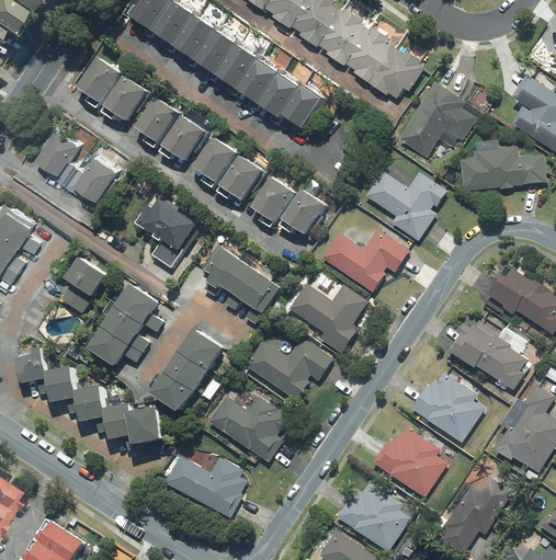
[(0,43),(6,34),(13,40),(32,11),(34,13),(41,0),(0,0),(0,43)]
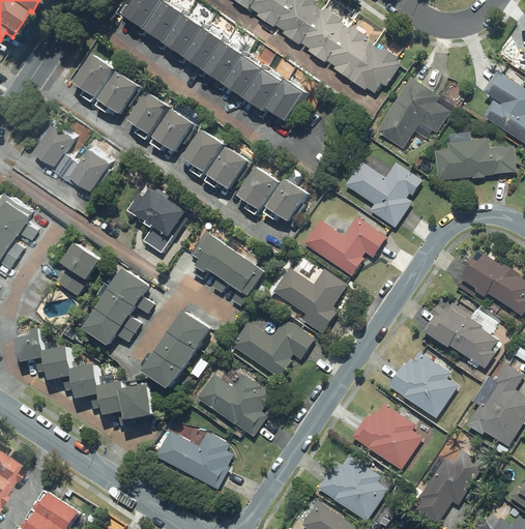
[(130,29),(141,36),(146,30),(166,0),(133,0),(123,15),(136,23),(130,29)]
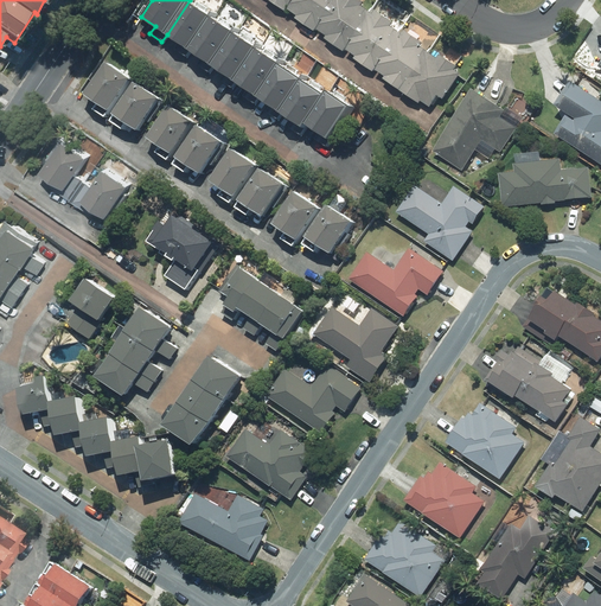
[(213,17),(190,0),(167,34),(178,42),(172,49),(183,56),(187,49),(190,50),(213,17)]
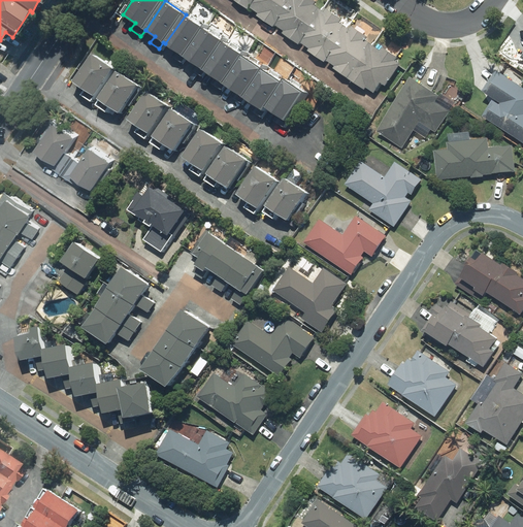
[(380,51),(368,43),(371,39),(349,23),(346,27),(339,23),(342,19),(323,5),(321,9),(314,4),(317,1),(316,0),(231,0),(247,10),(249,8),(257,13),(255,17),(269,27),(272,23),(284,31),(281,34),(296,45),(298,41),(308,50),(306,53),(322,63),(324,60),(334,67),(332,70),(362,91),(365,88),(373,93),(380,84),(384,87),(402,60),(383,46),(380,51)]
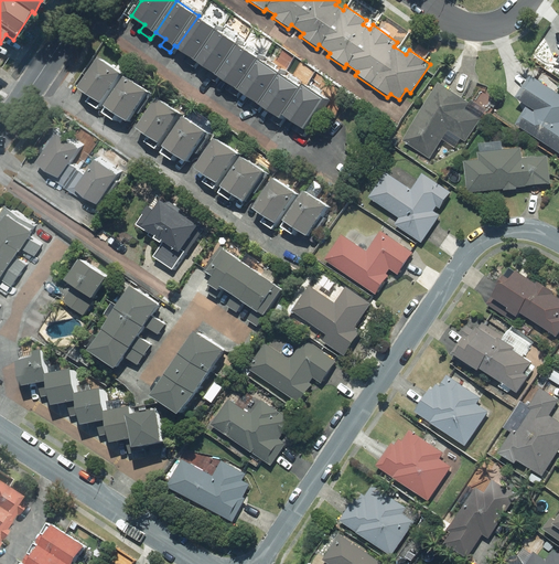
[(197,61),(219,30),(199,16),(176,46),(186,53),(181,60),(193,67),(197,61)]
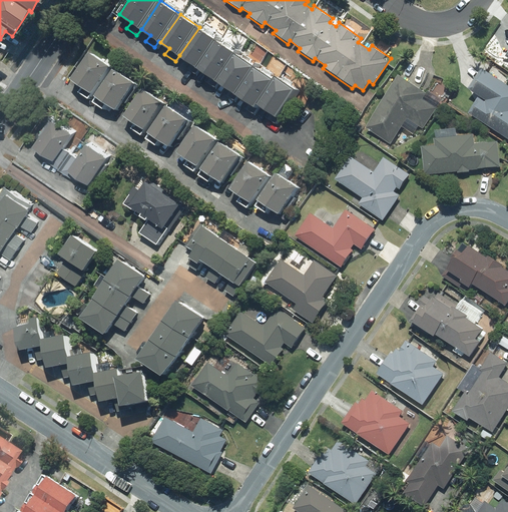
[(198,68),(217,40),(199,27),(179,55),(188,61),(183,68),(193,75),(198,68)]
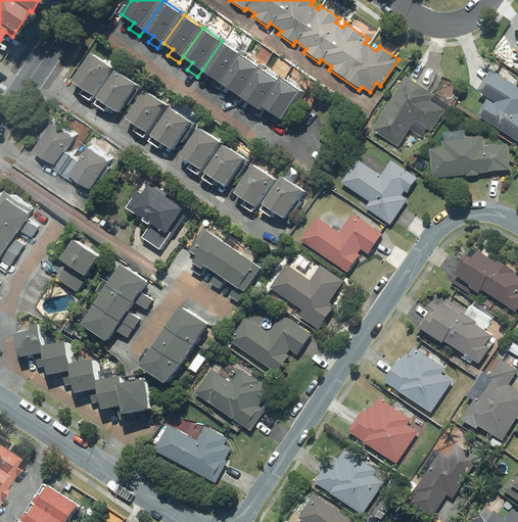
[(223,84),(242,54),(222,41),(202,69),(213,76),(208,82),(218,89),(222,83),(223,84)]
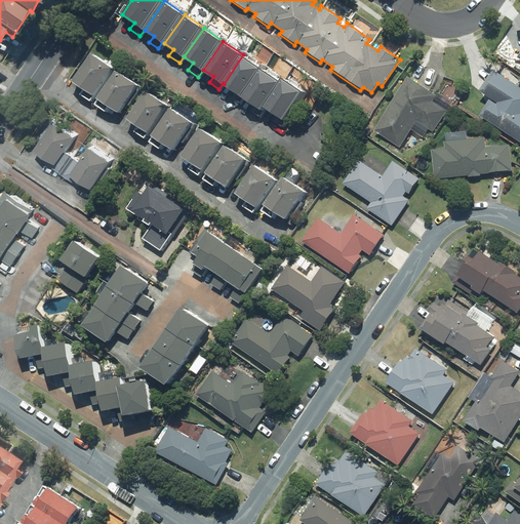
[(93,53),(73,83),(82,89),(79,94),(91,103),(115,68),(93,53)]
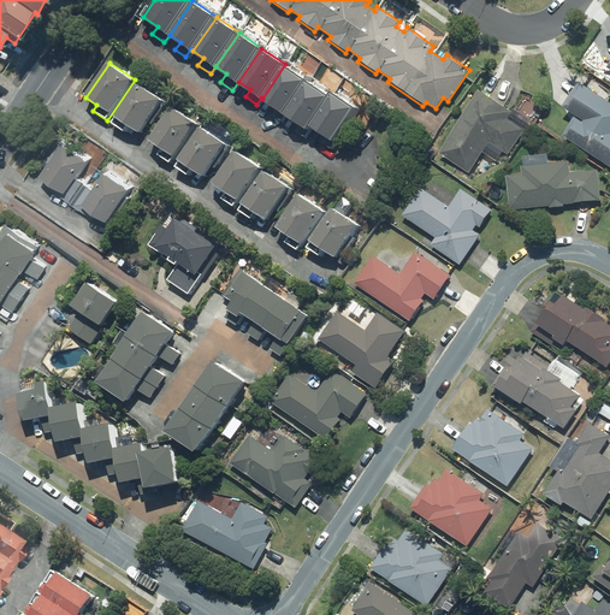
[(285,113),(308,80),(285,64),(262,99),(272,105),(266,113),(279,122),(285,113)]
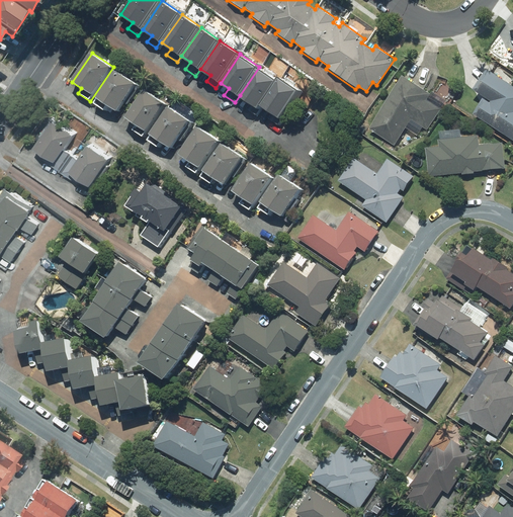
[(263,105),(279,81),(259,67),(240,95),(249,102),(245,108),(256,116),(260,109),(263,105)]
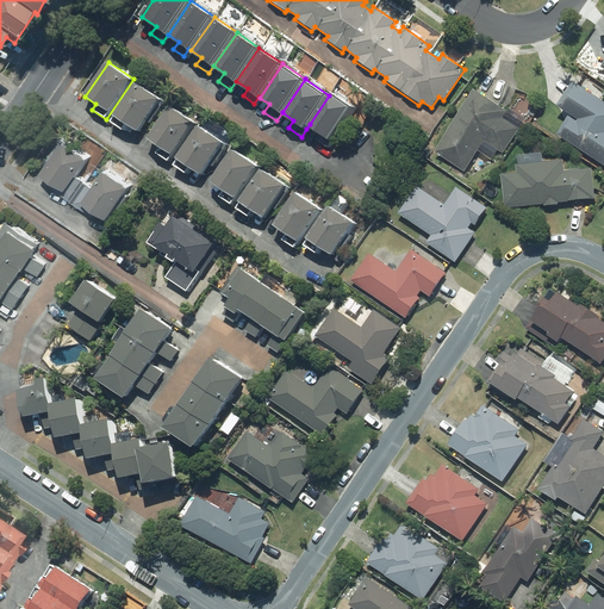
[(128,124),(141,134),(164,99),(139,81),(112,122),(124,130),(128,124)]
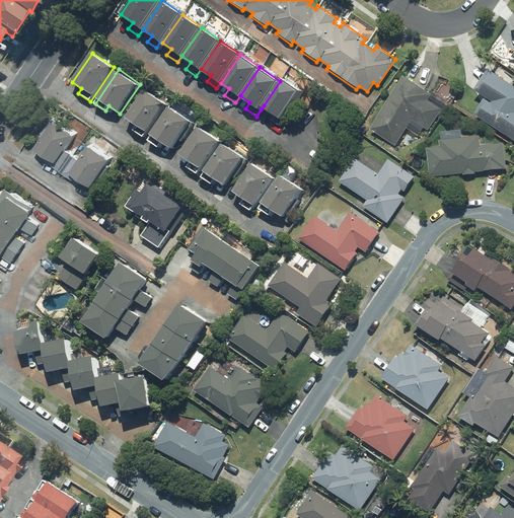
[(486,98),(474,115),(513,141),(513,86),(489,69),(474,90),(486,98)]
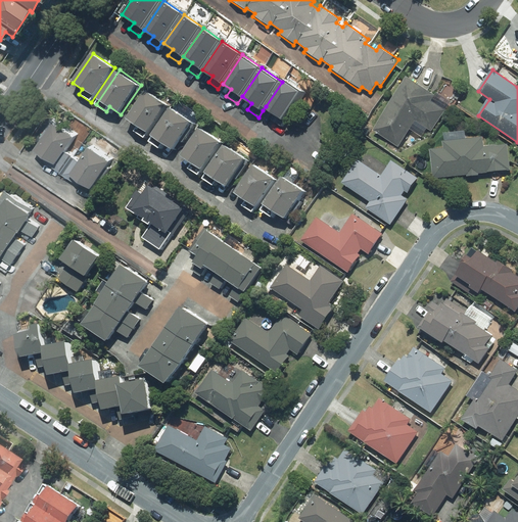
[(433,91),(410,75),(371,130),(393,146),(414,119),(429,130),(442,110),(427,99),(433,91)]
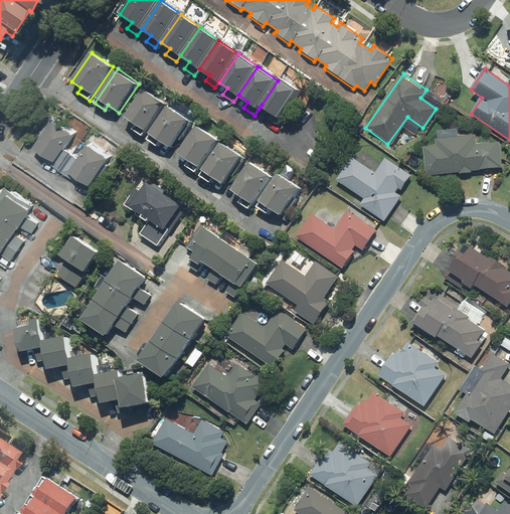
[(278,80),(262,105),(271,112),(267,118),(278,125),(303,89),(282,74),(278,80)]
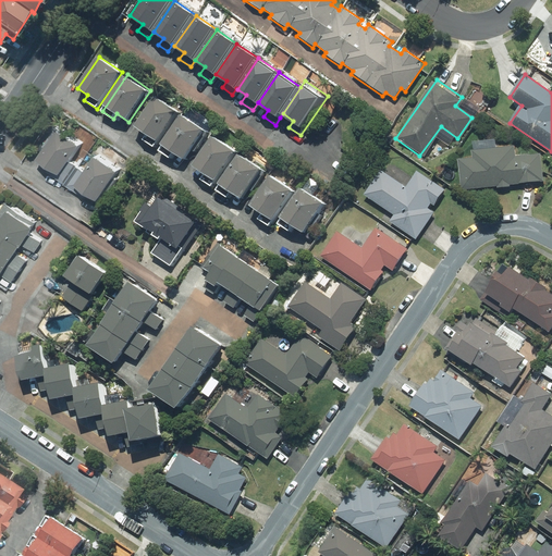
[(157,94),(135,126),(146,133),(142,140),(154,148),(180,109),(157,94)]
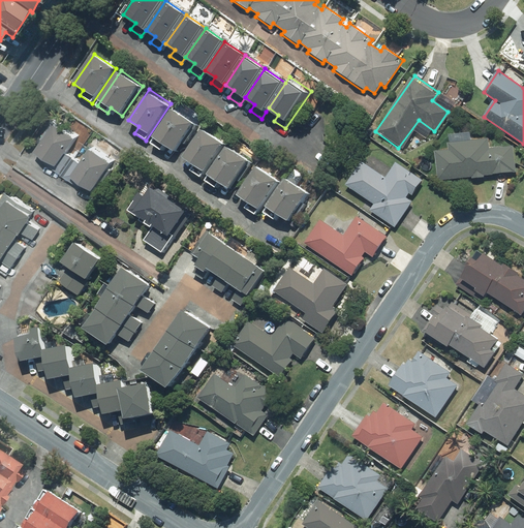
[(165,144),(176,152),(197,124),(178,109),(152,142),(161,149),(165,144)]
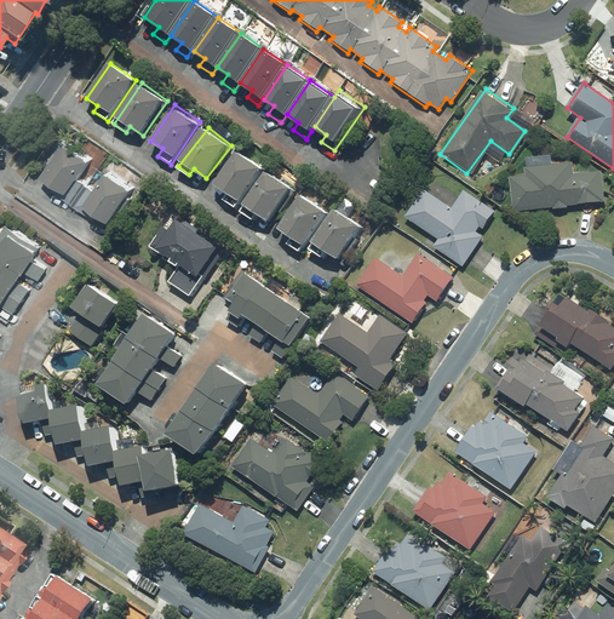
[(67,139),(44,175),(53,181),(47,189),(92,221),(98,212),(110,221),(135,185),(67,139)]
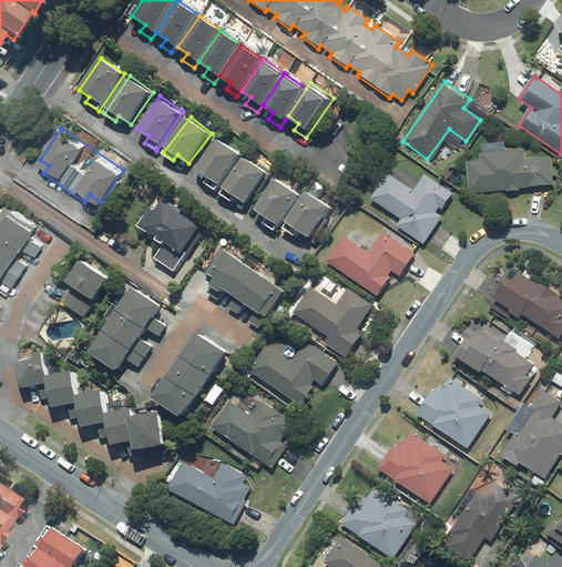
[(218,138),(197,171),(207,178),(203,184),(216,192),(242,152),(218,138)]
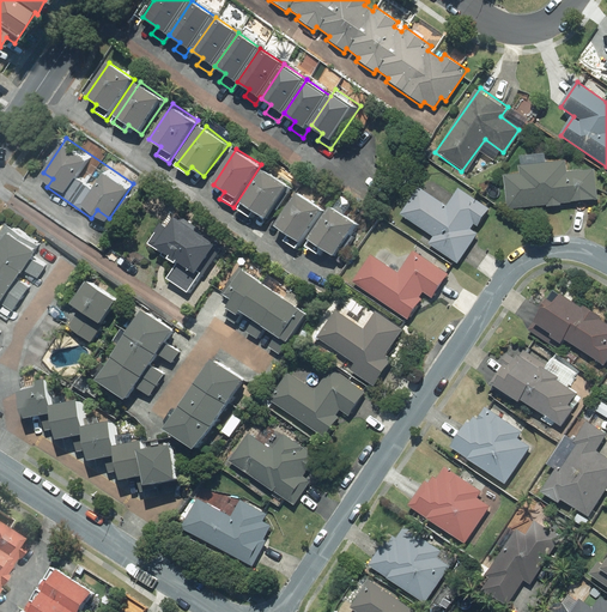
[(565,171),(564,158),(519,161),(519,174),(504,175),(505,207),(594,204),(593,170),(565,171)]
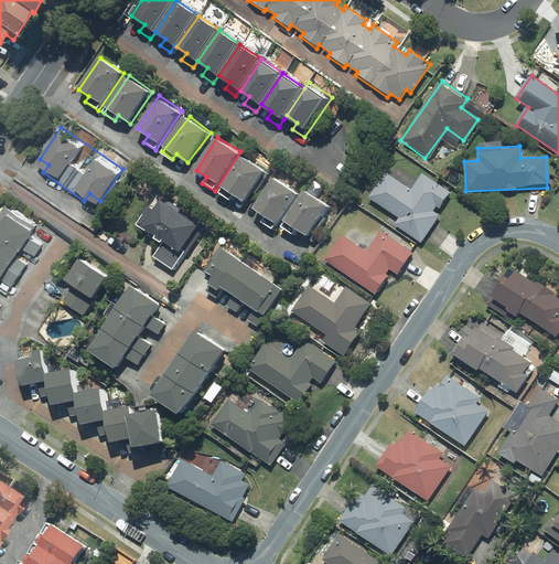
[(235,195),(246,203),(267,172),(245,157),(219,194),(230,201),(235,195)]
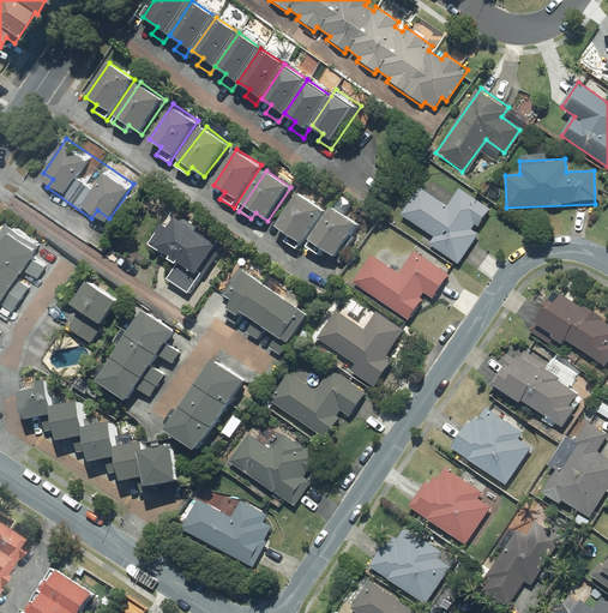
[(445,204),(419,186),(399,214),(432,235),(426,242),(457,264),(462,256),(476,234),(474,232),(488,209),(456,187),(445,204)]
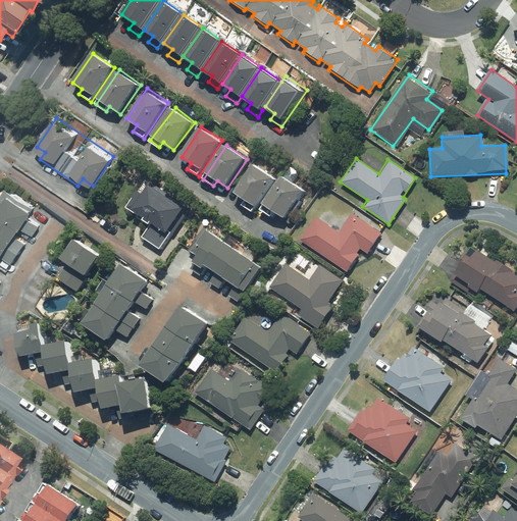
[(255,164),(236,195),(246,201),(242,207),(253,215),(276,177),(255,164)]
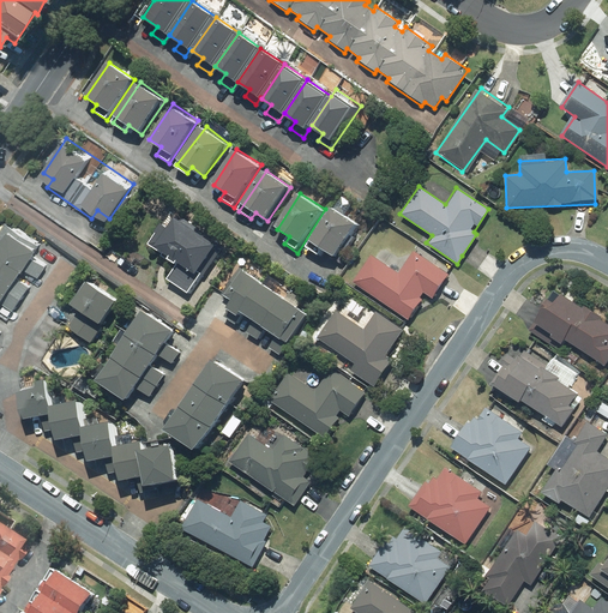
[(321,250),(333,258),(356,224),(332,208),(306,247),(318,256),(321,250)]
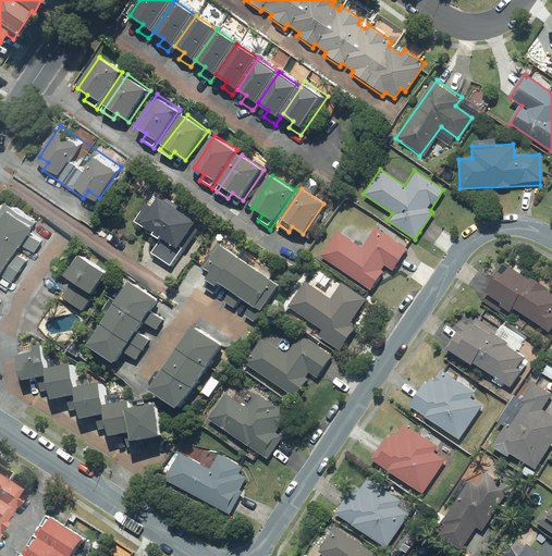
[(157,189),(135,219),(161,238),(150,254),(170,268),(181,254),(204,224),(157,189)]
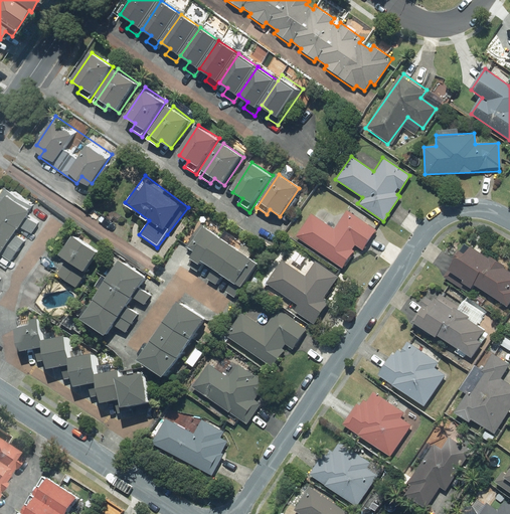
[(0,276),(0,253),(10,261),(24,238),(14,231),(18,225),(30,233),(38,221),(27,213),(32,205),(0,182),(0,199),(3,201),(0,205),(0,276)]
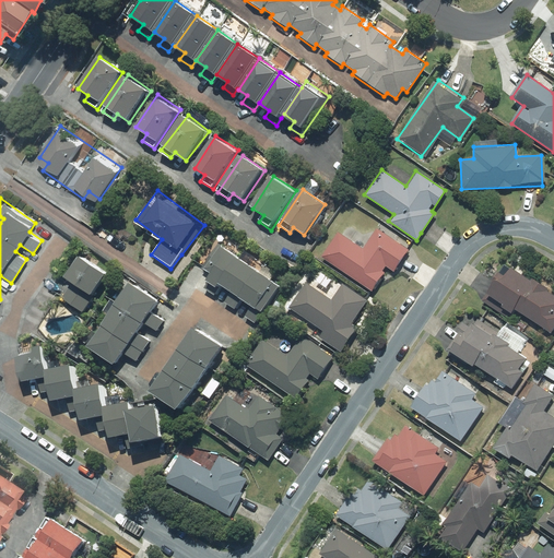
[(402,245),(375,226),(361,248),(337,232),(319,257),(370,292),(386,268),(392,272),(409,249),(402,245)]
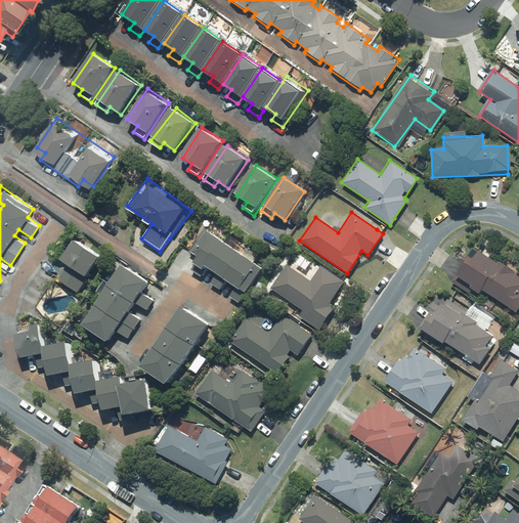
[(206,228),(189,252),(199,258),(195,263),(205,271),(209,265),(246,292),(263,267),(254,262),(259,254),(248,246),(242,253),(234,248),(239,242),(228,234),(224,241),(206,228)]
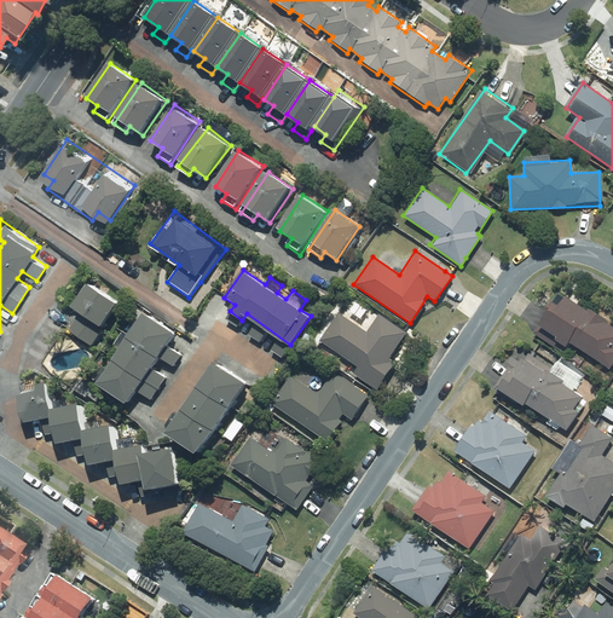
[(90,284),(73,309),(103,328),(119,304),(90,284)]
